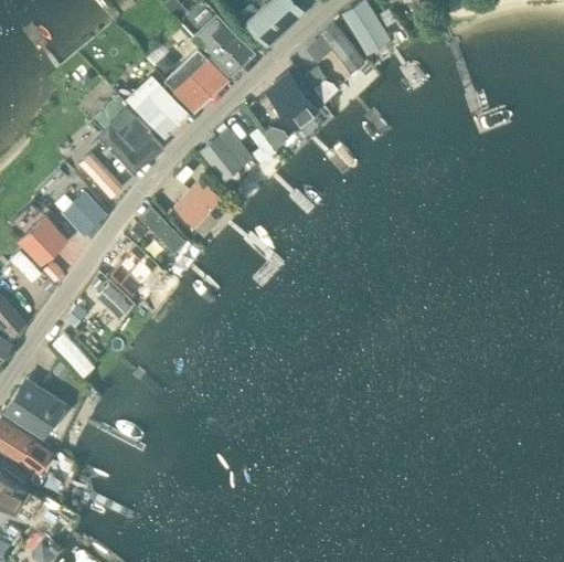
[(255,0),(240,16),(246,22),(243,25),(265,51),(311,9),(304,0),(255,0)]
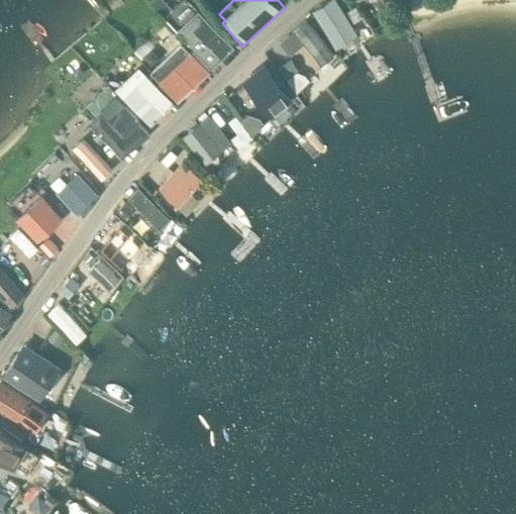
[(334,0),(333,0),(311,14),(335,50),(357,35),(334,0)]
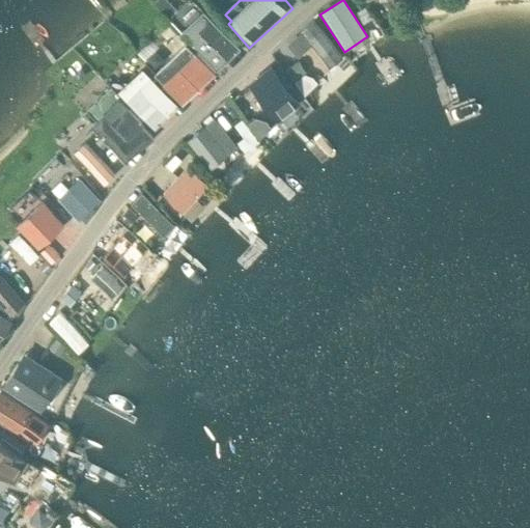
[(204,15),(180,35),(215,74),(240,51),(204,15)]
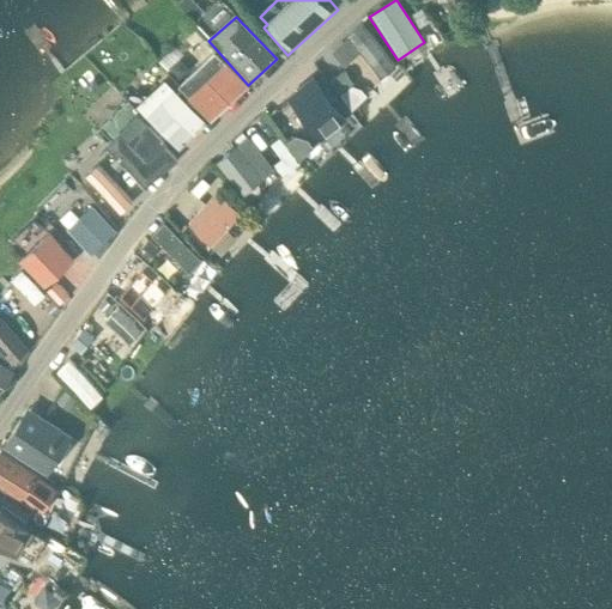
[(362,25),(332,54),(343,69),(361,55),(382,79),(395,66),(362,25)]
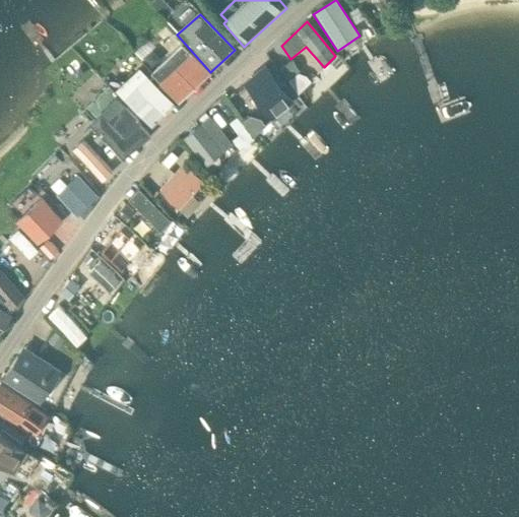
[(151,74),(178,105),(209,75),(191,54),(190,56),(181,47),(151,74)]
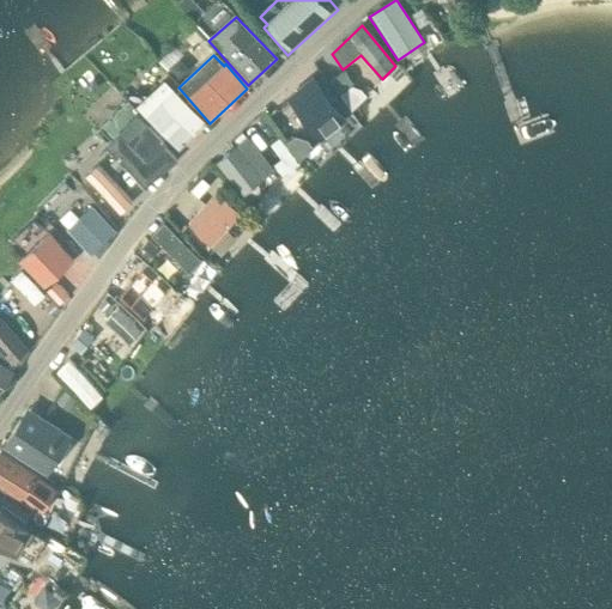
[(179,61),(168,72),(179,83),(189,72),(179,61)]
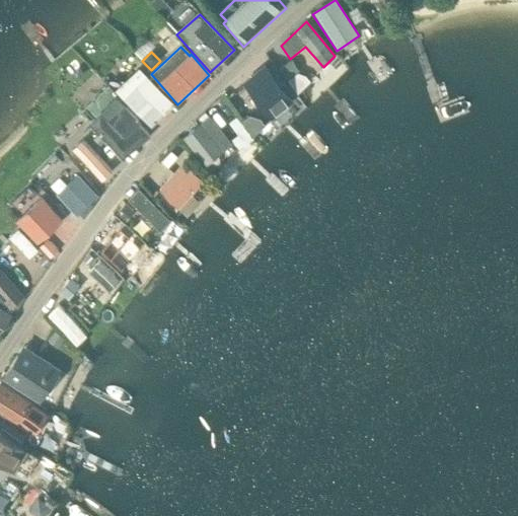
[(299,73),(292,62),(280,71),(287,82),(299,73)]
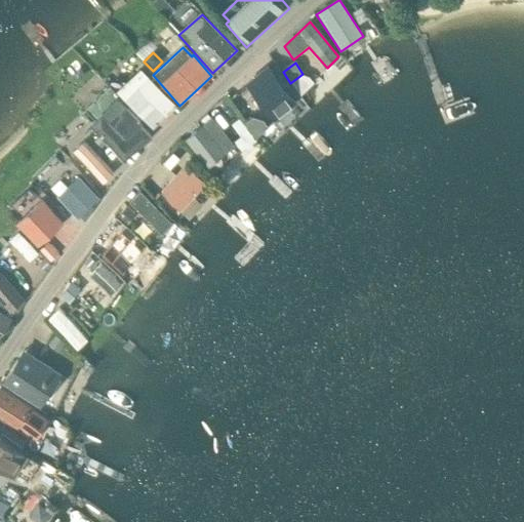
[(297,102),(268,66),(245,85),(275,121),(297,102)]
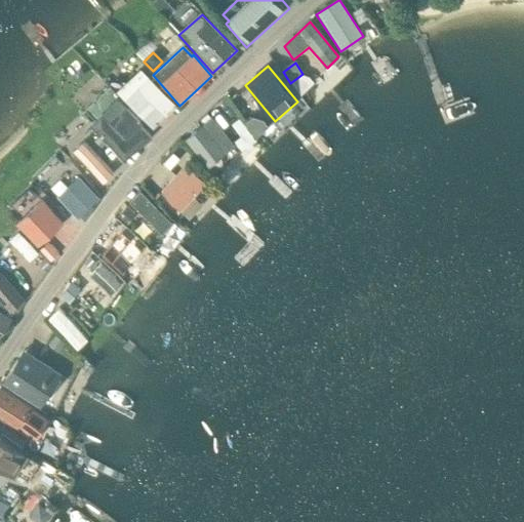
[(140,70),(117,91),(155,131),(177,109),(140,70)]
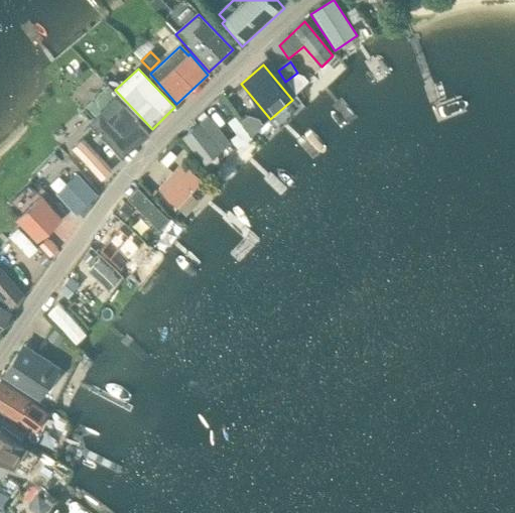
[(148,135),(139,126),(141,123),(124,106),(108,120),(101,113),(89,123),(123,159),(148,135)]
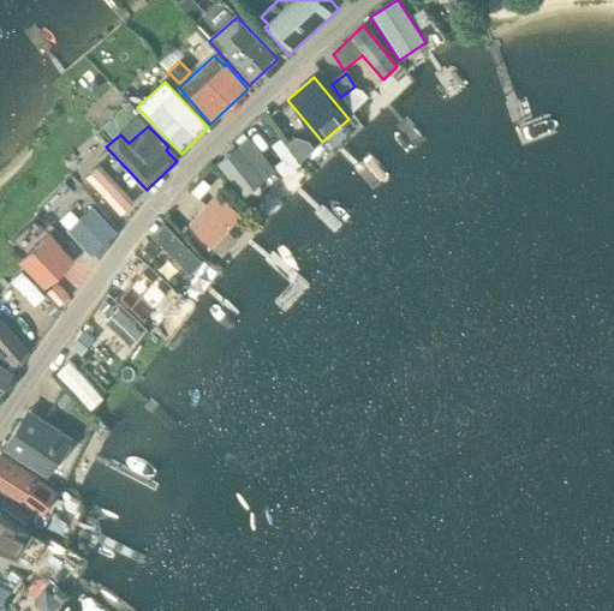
[(297,138),(288,145),(300,160),(314,149),(309,142),(297,138)]
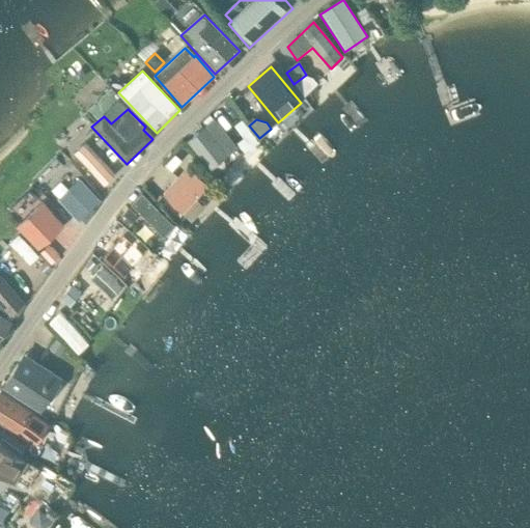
[(214,122),(188,143),(208,169),(225,156),(214,141),(222,134),(214,122)]
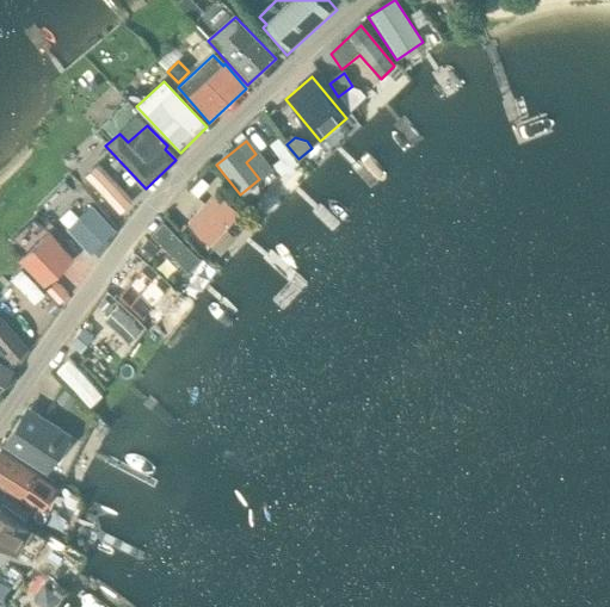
[(282,162),(276,169),(283,177),(293,166),(290,163),(285,159),(282,162)]
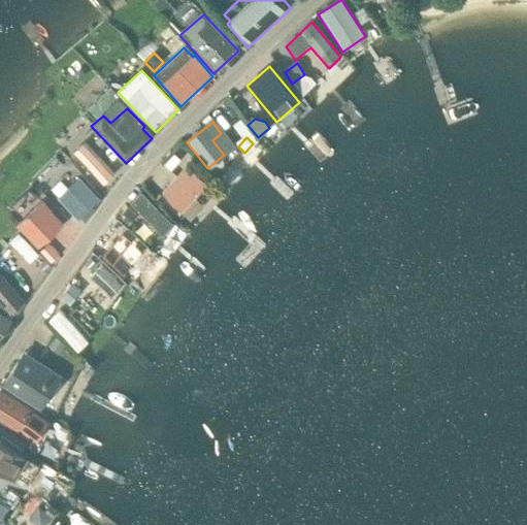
[(99,139),(94,143),(101,151),(105,146),(99,139)]
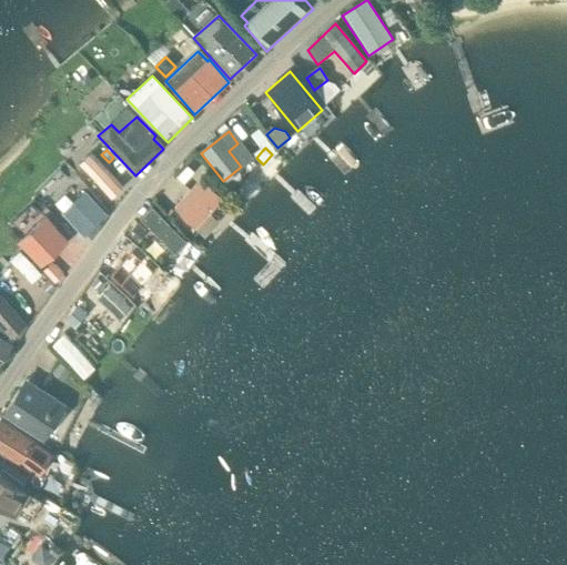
[(200,177),(206,169),(195,158),(188,165),(200,177)]
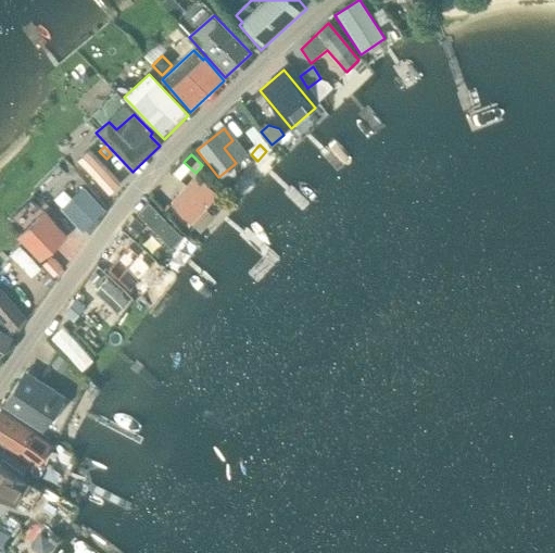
[(116,190),(131,175),(114,155),(97,172),(116,190)]
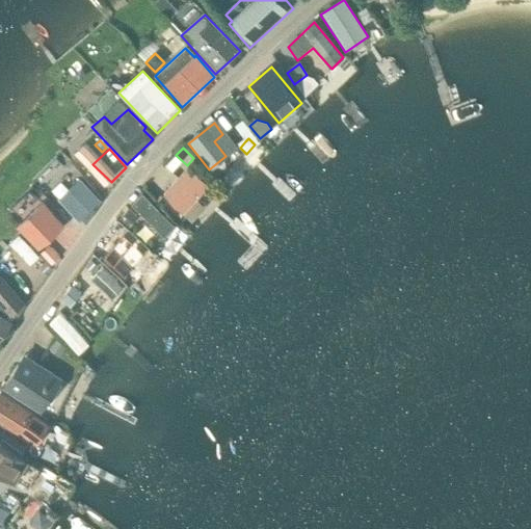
[(163,195),(182,213),(207,186),(188,168),(163,195)]
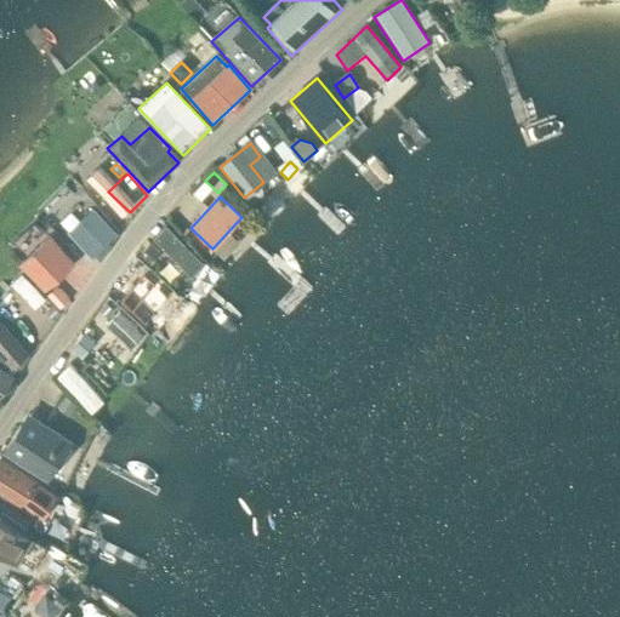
[(67,234),(92,261),(118,238),(94,210),(67,234)]
